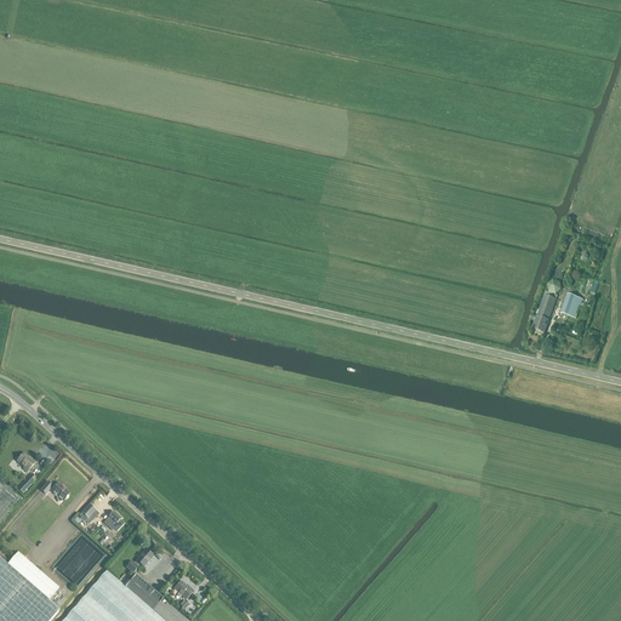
[(556,295),(560,290),(559,283),(553,280),(547,285),(548,292),(556,295)]
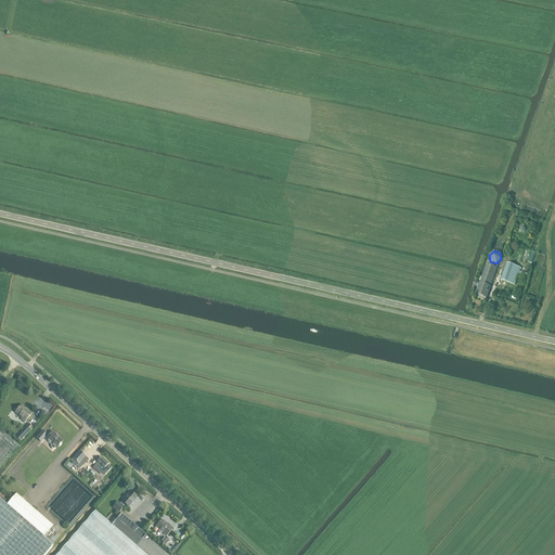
[(488,260),(487,265),(480,284),(475,282),(474,286),(478,287),(476,295),(486,299),(499,265),(488,260)]
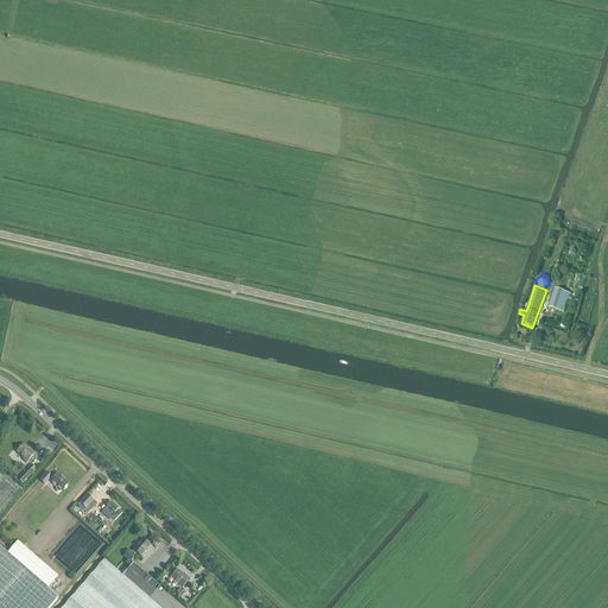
[(555,289),(549,308),(564,312),(568,302),(571,304),(572,301),(572,299),(569,298),(569,297),(570,293),(555,289)]
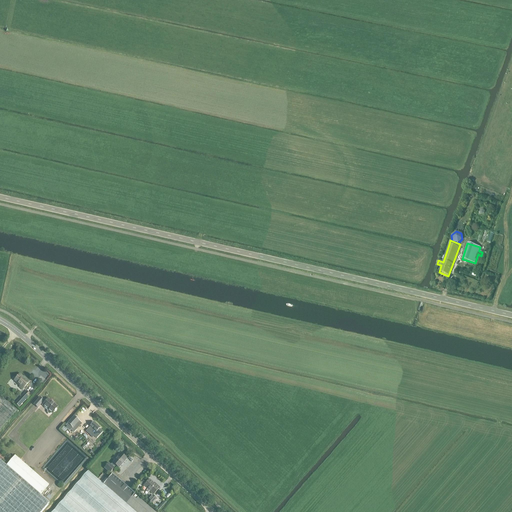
[(22,390),(30,381),(26,378),(26,379),(20,374),(14,381),(20,386),(19,387),(22,390)]
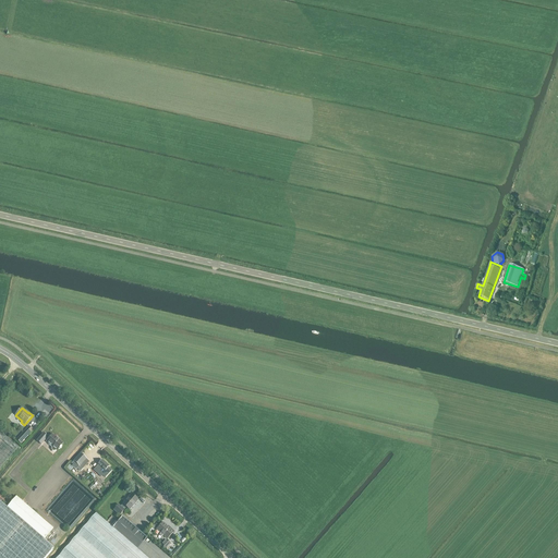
[(21,444),(27,435),(33,429),(29,426),(16,440),(21,444)]
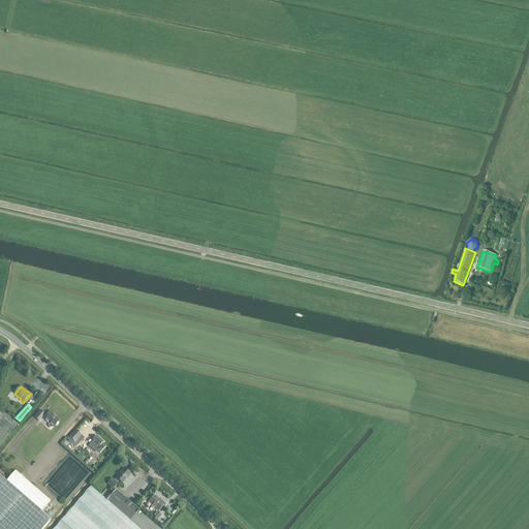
[(0,443),(18,424),(0,408),(0,443)]
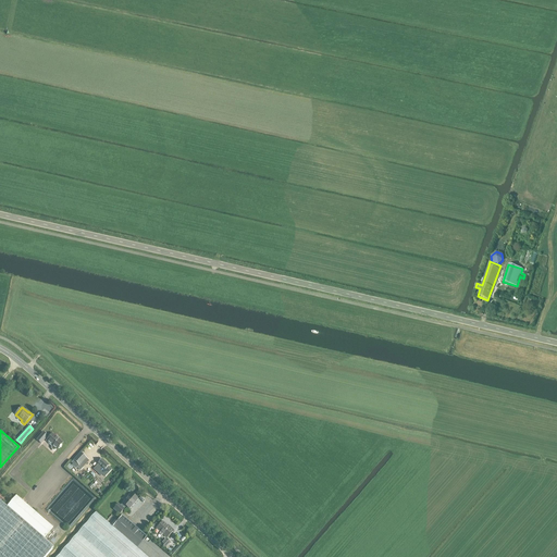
[(52,434),(48,438),(47,436),(48,436),(44,432),(37,440),(41,443),(45,438),(47,441),(46,441),(52,446),(51,447),(51,448),(52,449),(53,450),(54,450),(56,449),(57,449),(58,448),(59,447),(61,446),(61,445),(62,443),(52,434)]
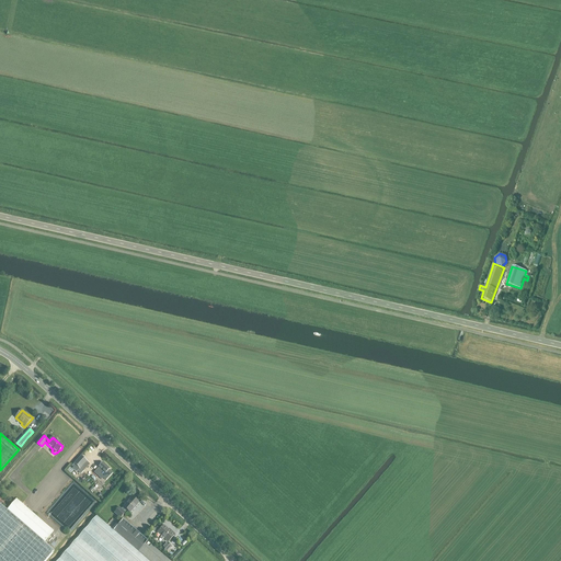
[(81,457),(72,467),(80,473),(84,469),(81,467),(87,461),(81,457)]
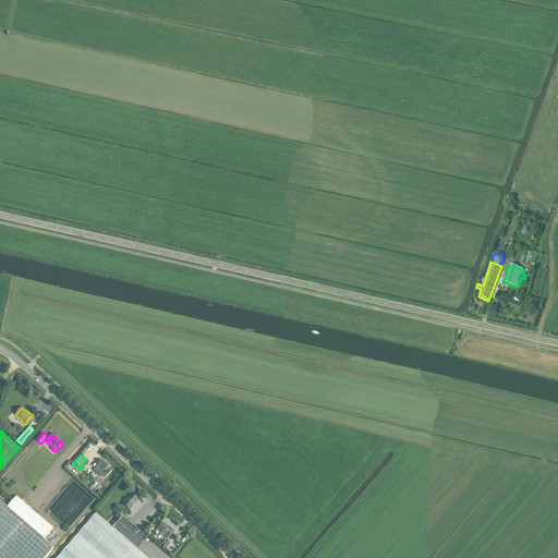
[(98,465),(94,471),(100,476),(100,477),(102,475),(105,477),(111,471),(108,468),(109,466),(102,460),(97,465),(98,465)]
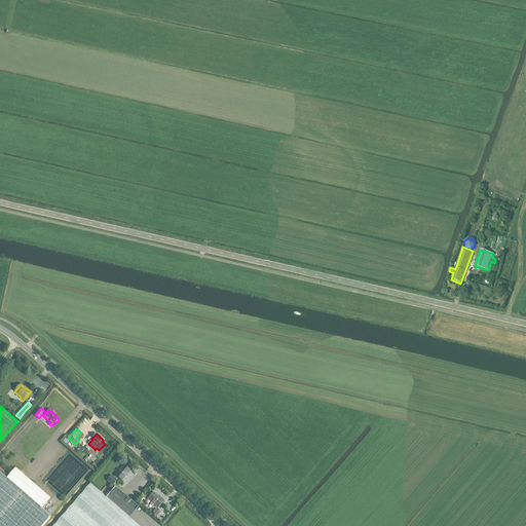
[(122,481),(130,472),(123,465),(115,476),(116,476),(114,478),(112,476),(107,481),(113,486),(117,481),(115,480),(117,477),(122,481)]
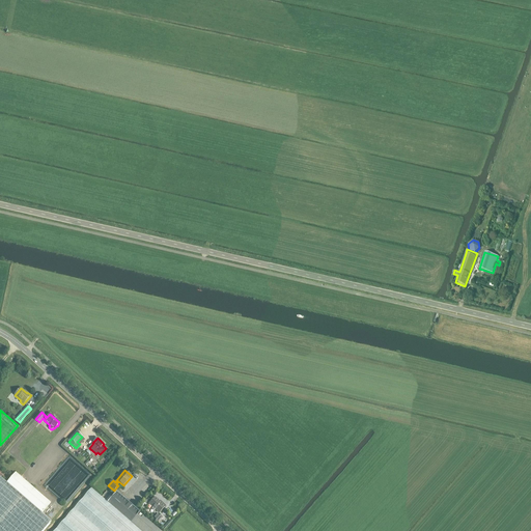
[(0,530),(43,530),(51,522),(42,513),(51,503),(16,473),(6,483),(0,477),(0,530)]
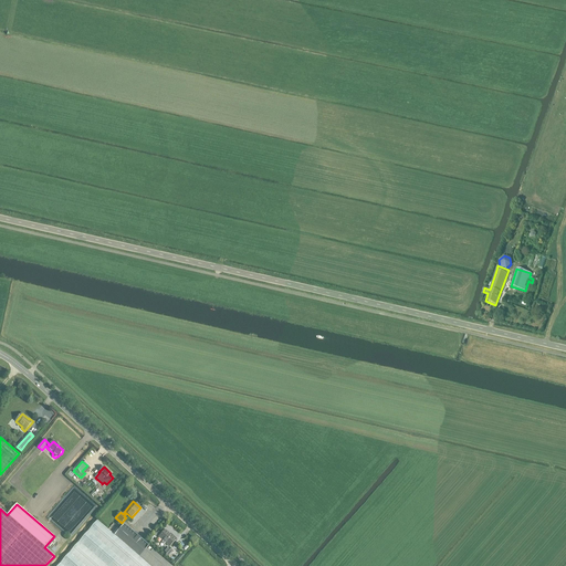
[(149,565),(115,535),(97,521),(84,535),(58,565),(149,565)]
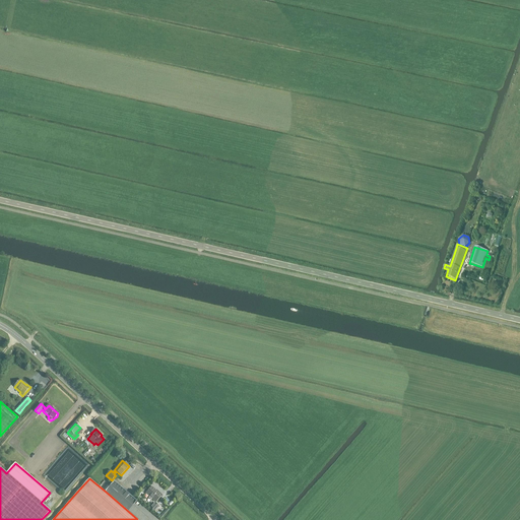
[(114,482),(106,492),(137,519),(156,519),(140,505),(138,508),(134,505),(137,502),(114,482)]
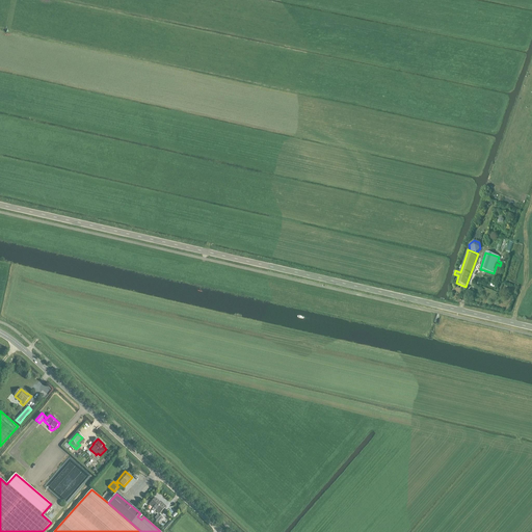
[(159,514),(166,507),(162,504),(162,505),(156,499),(150,505),(159,514)]
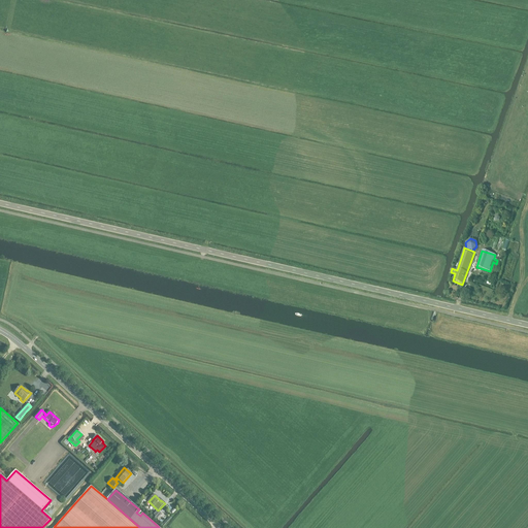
[(144,496),(138,504),(140,505),(147,498),(144,496)]
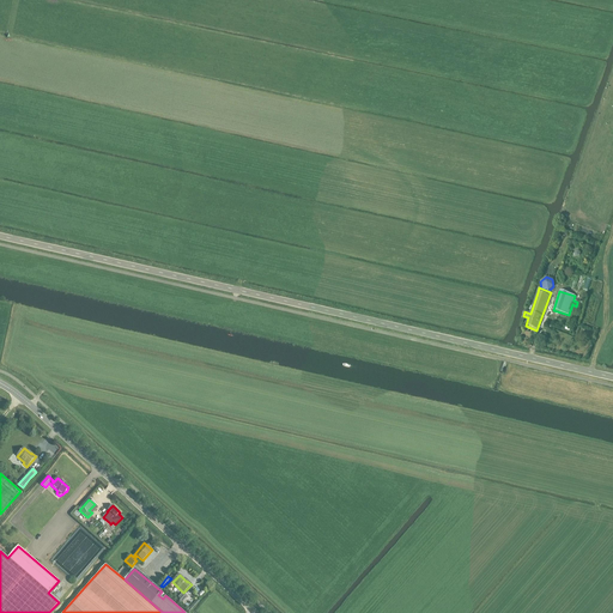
[(182,594),(177,599),(182,604),(187,598),(182,594)]
